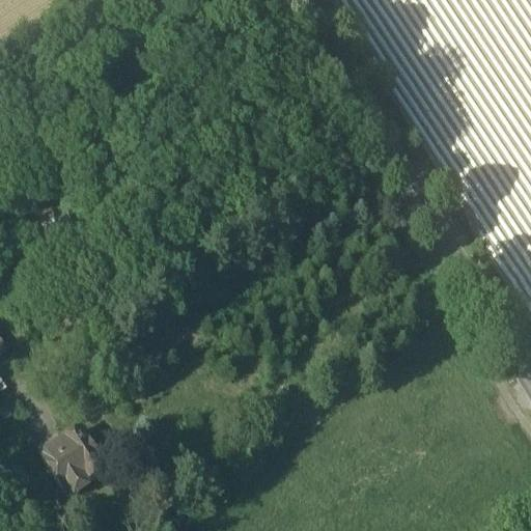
[(67,222),(52,228),(50,222),(40,225),(44,232),(43,232),(56,263),(81,253),(67,222)]
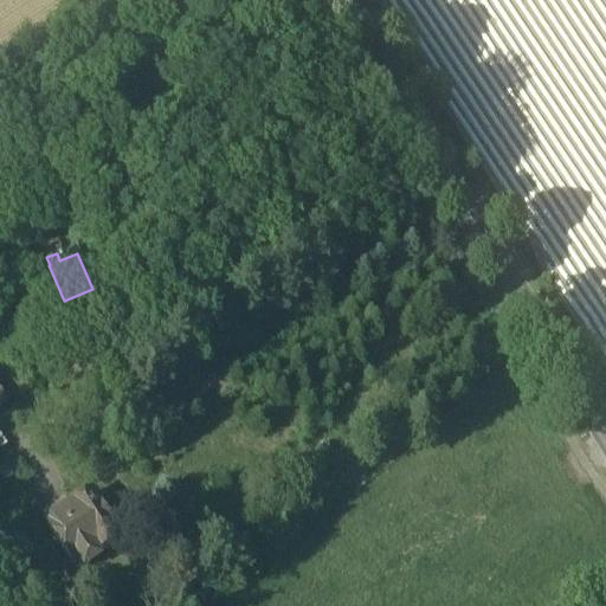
[(81,496),(65,505),(69,511),(84,502),(81,496)]
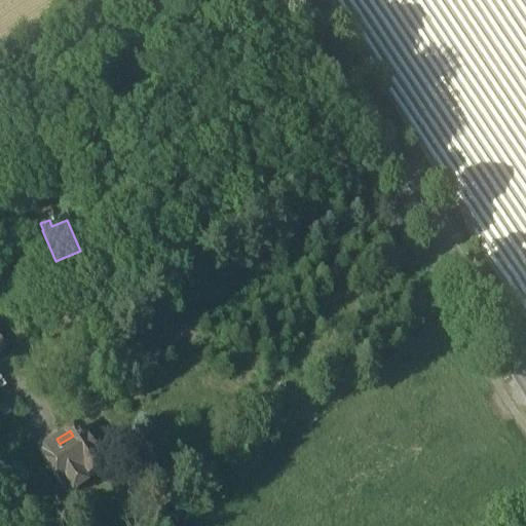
[(73,436),(60,444),(70,459),(85,483),(103,471),(77,433),(73,436)]
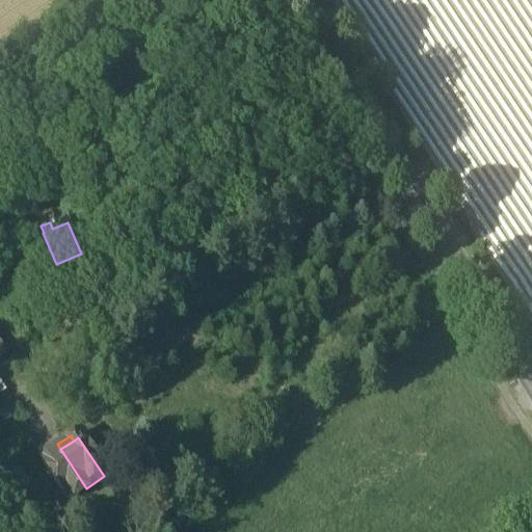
[(12,441),(0,449),(0,458),(6,469),(24,456),(12,441)]
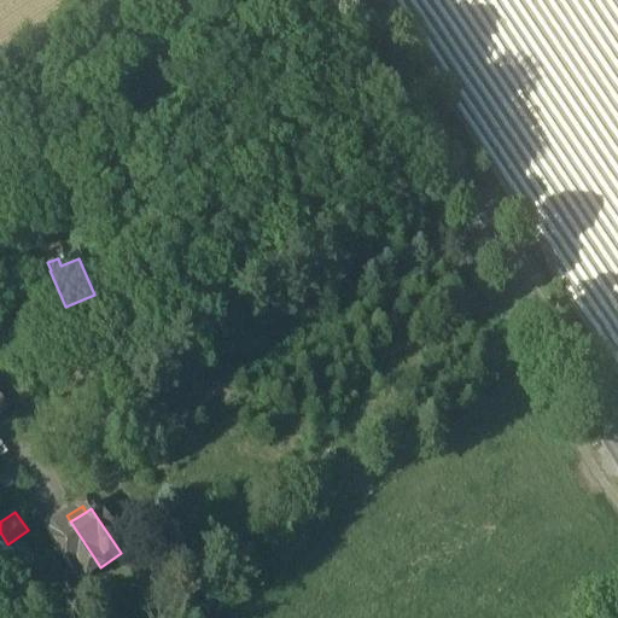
[(66,516),(44,530),(59,554),(68,549),(82,540),(70,522),(66,516)]
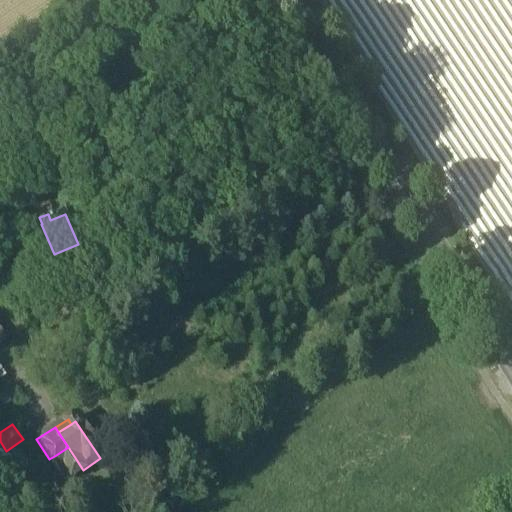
[(83,470),(68,447),(56,455),(62,465),(56,470),(64,482),(83,470)]
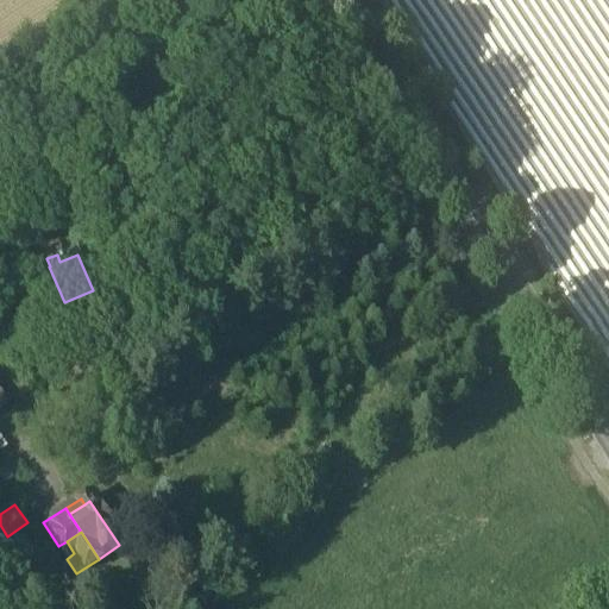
[(25,541),(6,553),(22,575),(39,562),(25,541)]
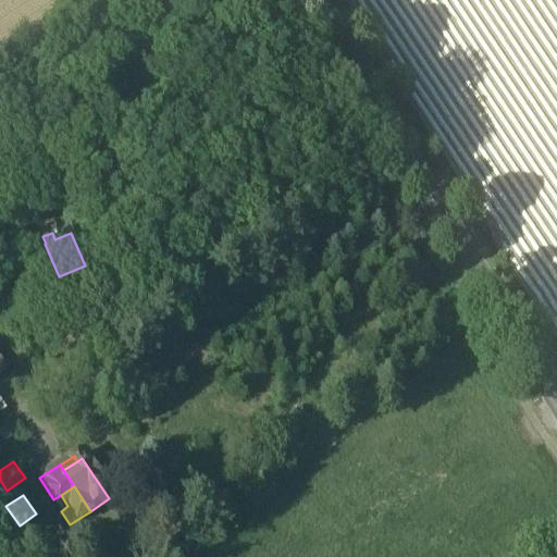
[(67,506),(61,495),(53,499),(61,511),(67,506)]
